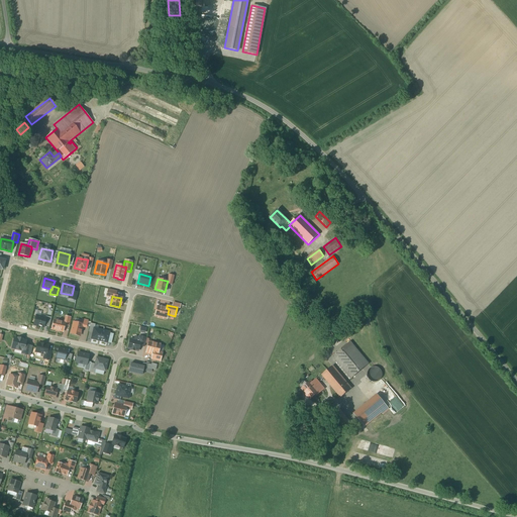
[(157,306),(154,316),(167,319),(168,314),(169,309),(167,308),(157,306)]
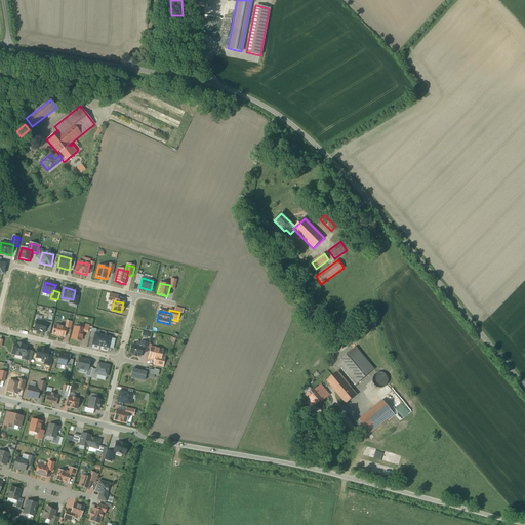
[(47,323),(36,321),(34,330),(44,332),(47,323)]
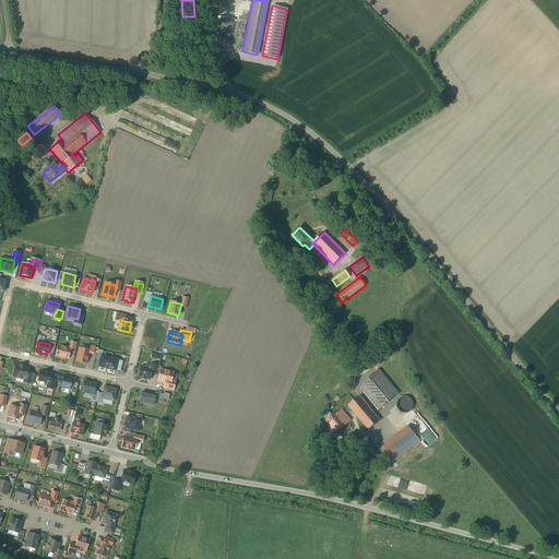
[(70,349),(58,346),(56,355),(68,358),(70,352),(70,349)]
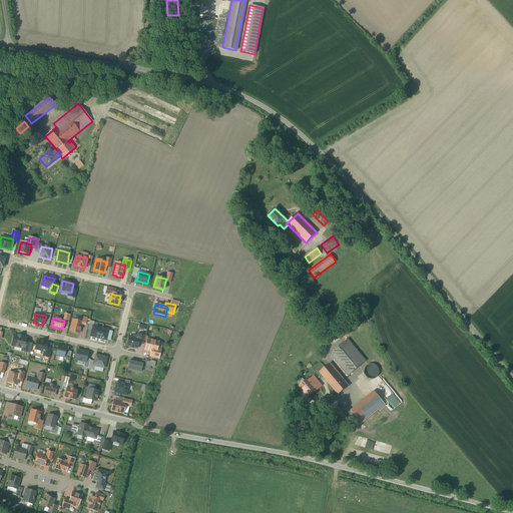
[(73,320),(71,332),(79,334),(81,325),(81,322),(73,320)]
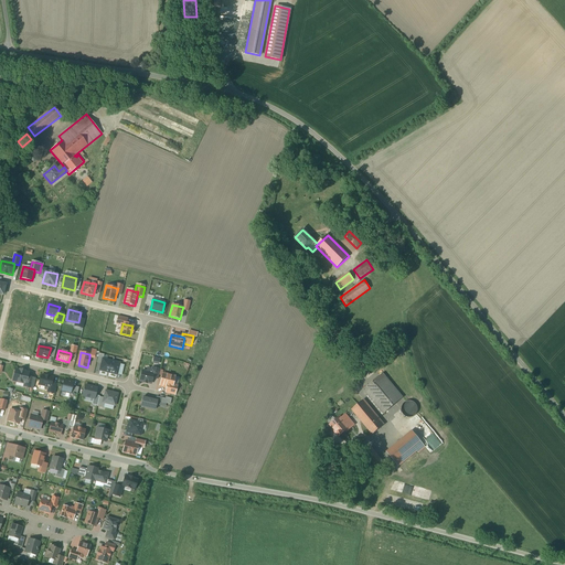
[(104,360),(102,371),(117,374),(119,363),(104,360)]
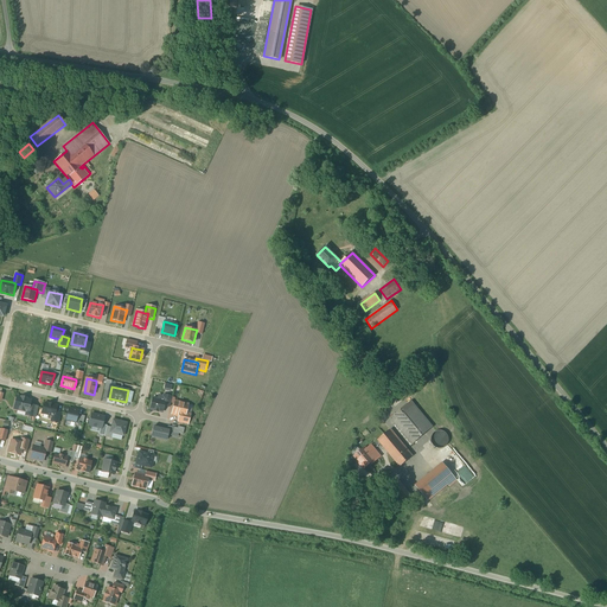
[(165,401),(164,407),(170,408),(172,397),(163,395),(161,401),(165,401)]
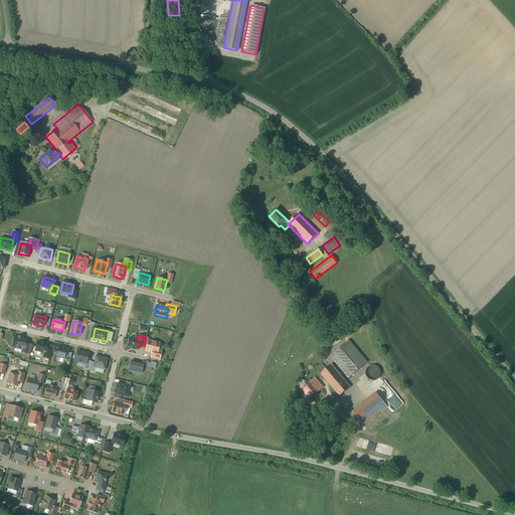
[(23,349),(23,350),(25,343),(26,340),(14,337),(12,347),(23,349)]
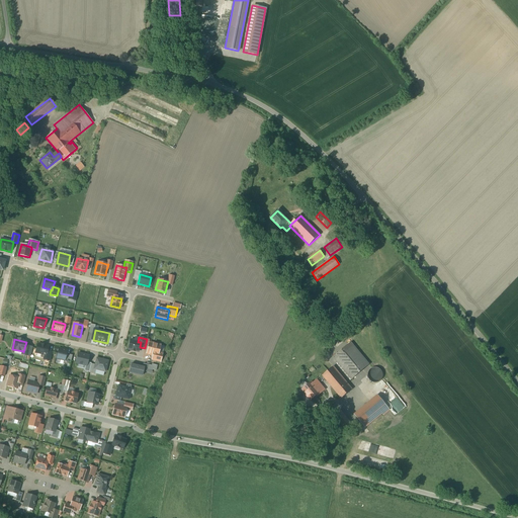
[(130,340),(127,349),(139,352),(140,347),(141,342),(138,342),(130,340)]
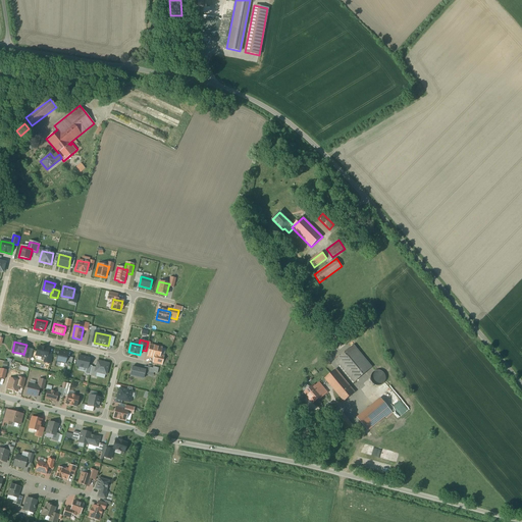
[(372,367),(353,345),(335,360),(354,382),(372,367)]
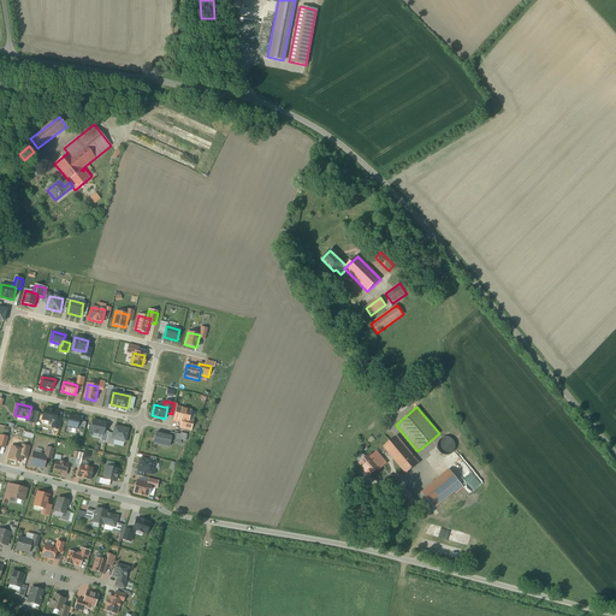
[(190,410),(177,408),(175,420),(182,421),(188,424),(188,419),(190,410)]
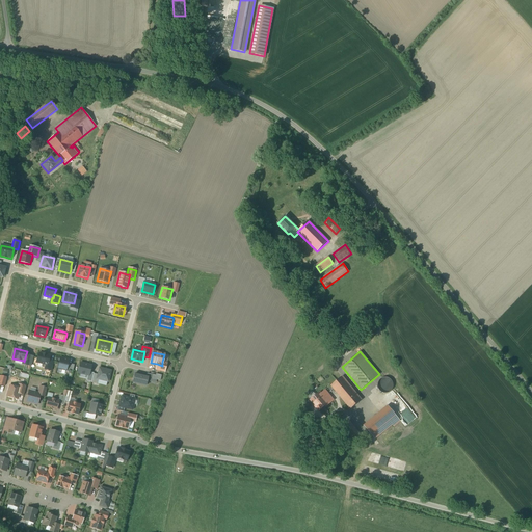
[(38,353),(36,363),(48,365),(49,360),(50,355),(38,353)]
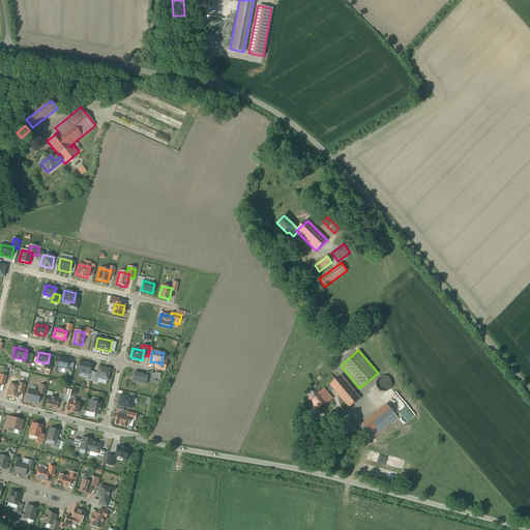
[(33,355),(26,353),(24,360),(24,359),(23,363),(31,365),(33,355)]
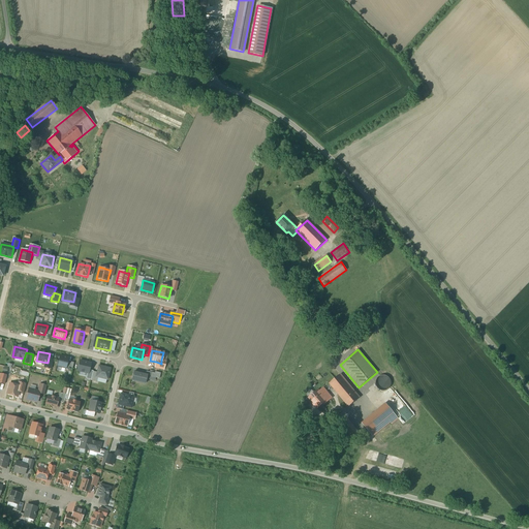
[(57,367),(66,369),(66,367),(68,362),(69,358),(59,355),(57,367)]
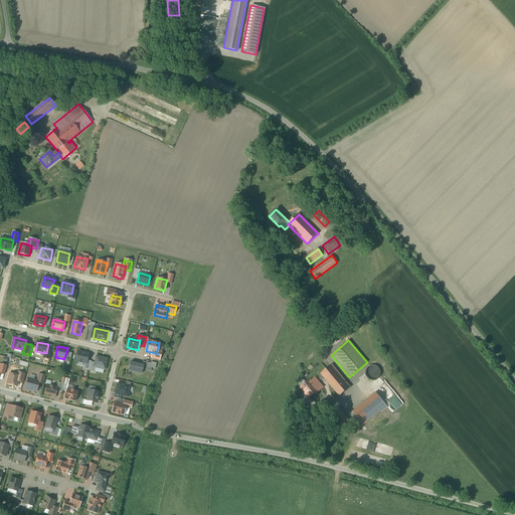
[(157,354),(152,352),(150,358),(160,361),(162,351),(157,350),(157,354)]
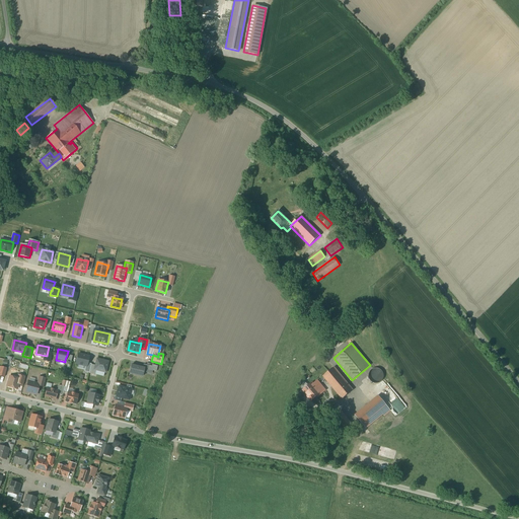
[(78,354),(75,364),(85,366),(87,367),(87,363),(89,356),(78,354)]
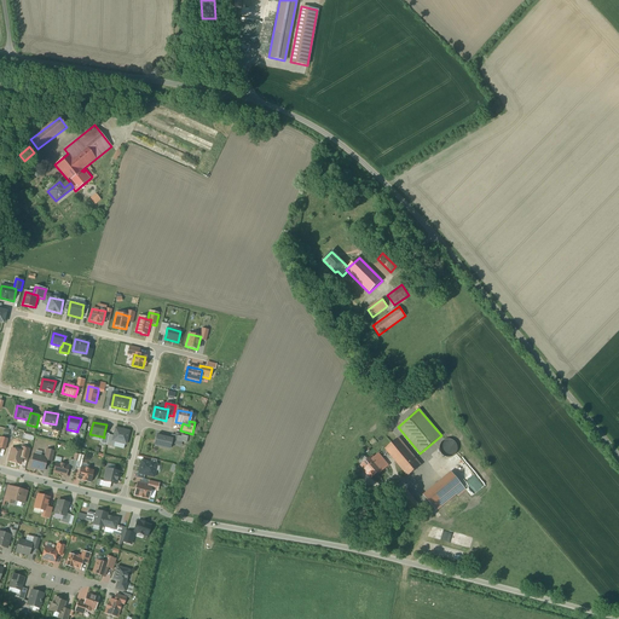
[(129,432),(116,428),(114,437),(113,441),(115,441),(126,444),(129,432)]
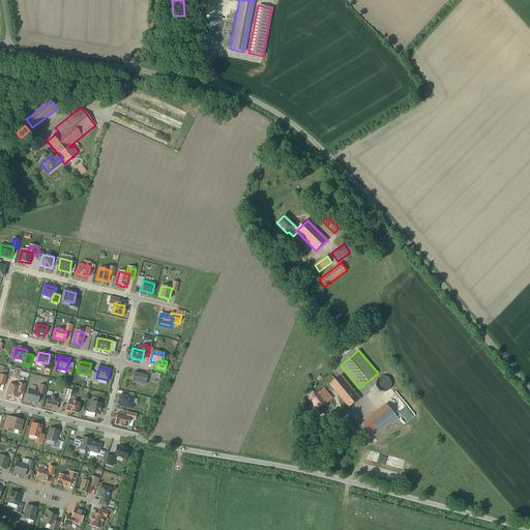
[(147,372),(146,376),(147,376),(146,380),(155,382),(156,379),(151,378),(152,374),(147,372)]
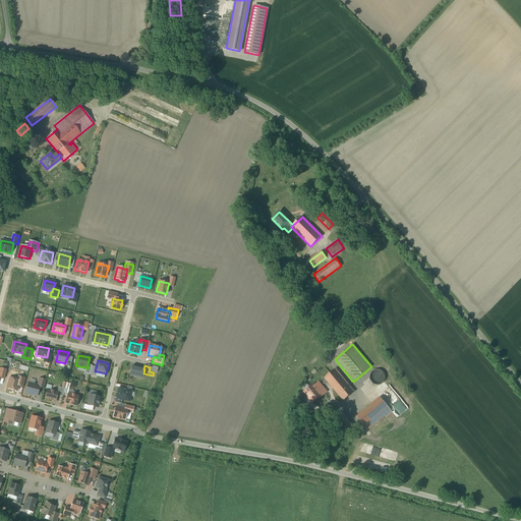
[(131,366),(129,374),(142,378),(143,373),(145,369),(143,369),(131,366)]
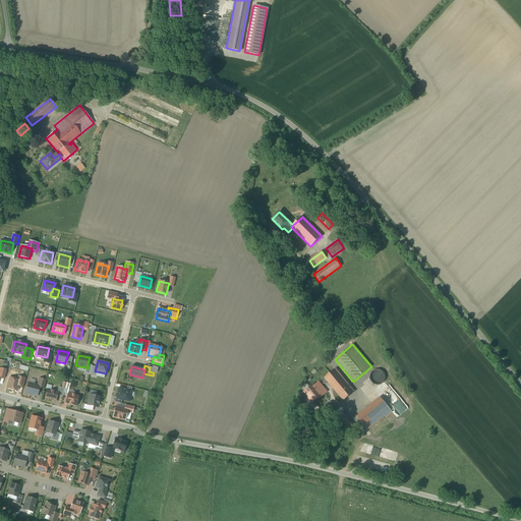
[(354,392),(335,368),(324,378),(343,401),(354,392)]
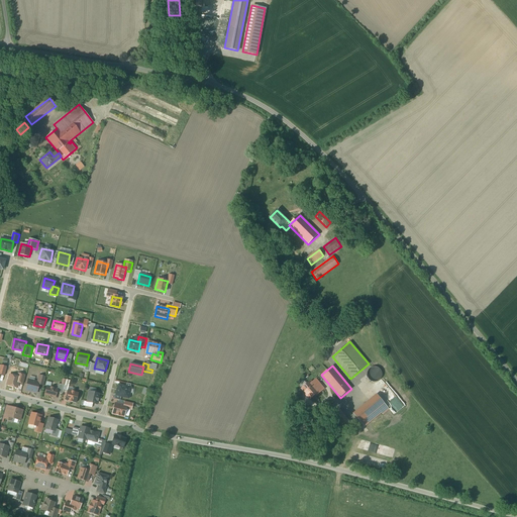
[(379,369),(377,368),(375,367),(373,368),(371,368),(369,370),(368,371),(368,373),(368,375),(368,377),(370,379),(371,380),(374,381),(376,381),(378,380),(379,379),(381,377),(381,375),(381,373),(380,371),(379,369)]
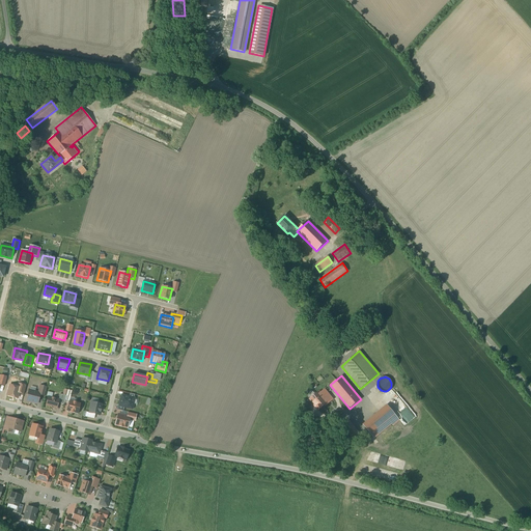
[(26,386),(19,384),(18,387),(20,388),(19,393),(24,394),(26,386)]
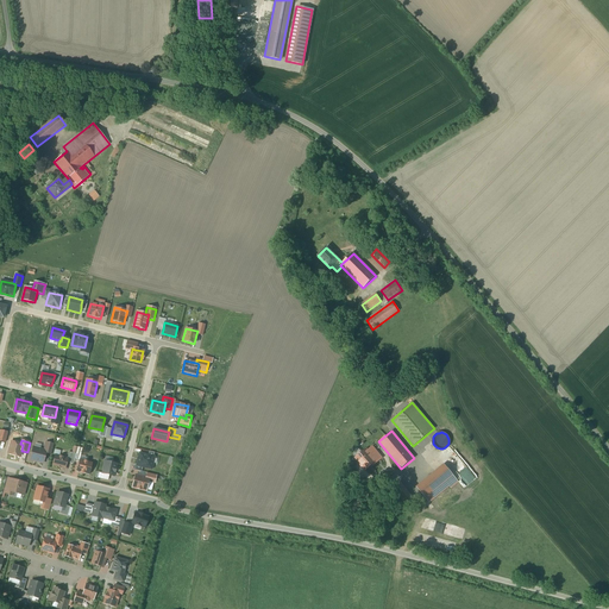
[(20,444),(13,443),(11,447),(10,447),(8,453),(20,457),(22,451),(23,445),(20,444)]
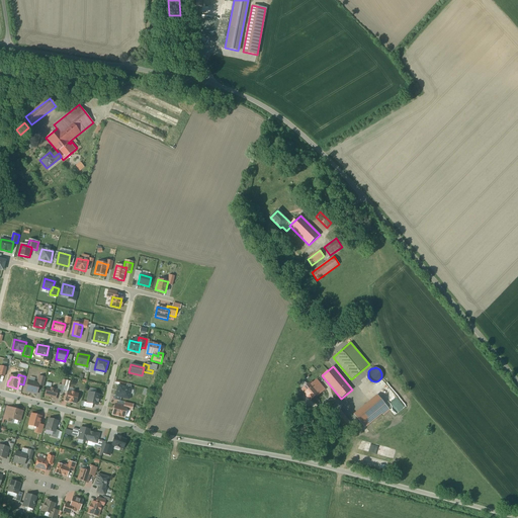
[(46,378),(38,376),(37,383),(39,383),(38,385),(44,386),(46,378)]
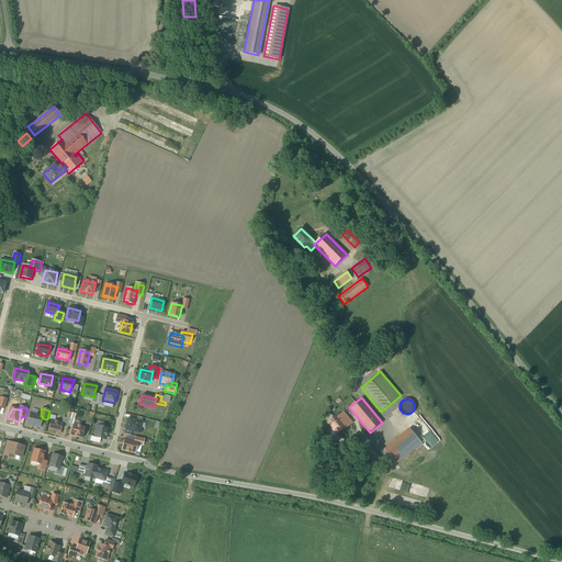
[(41,416),(31,413),(27,423),(33,425),(40,427),(42,418),(43,416),(41,416)]
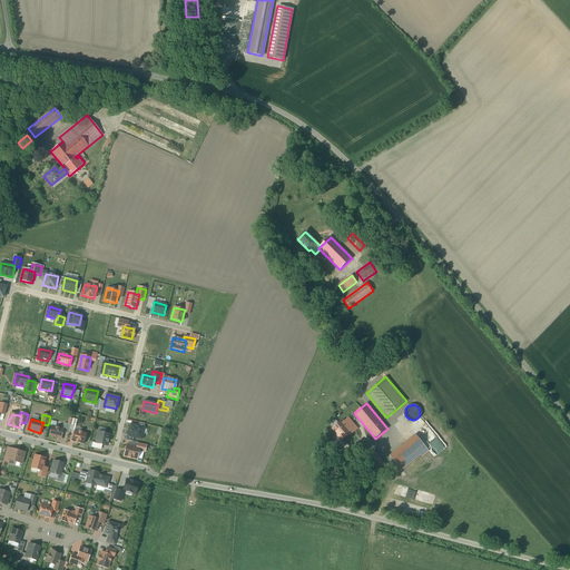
[(349,436),(357,429),(350,419),(345,423),(343,421),(333,429),(342,440),(347,435),(349,436)]
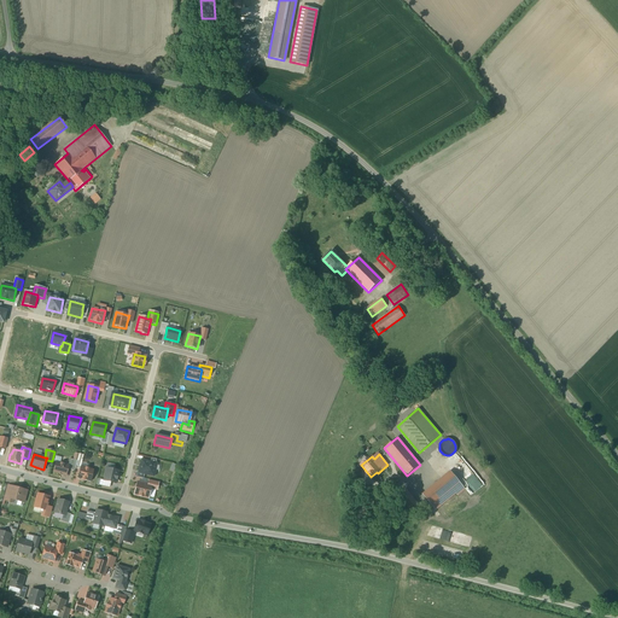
[(77,461),(70,459),(68,465),(69,465),(68,470),(75,471),(77,461)]
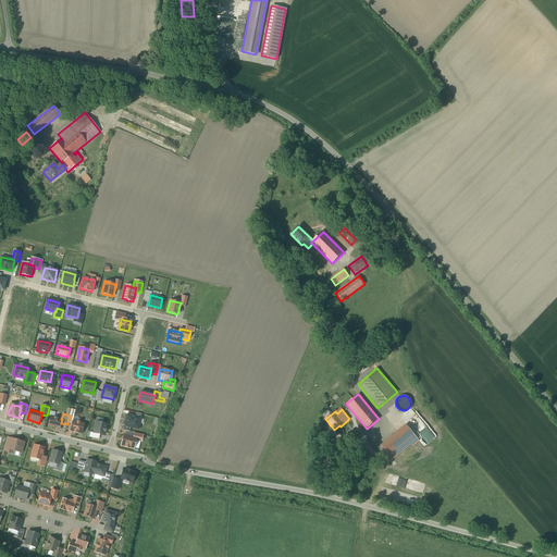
[(138,429),(140,418),(127,415),(125,425),(138,429)]
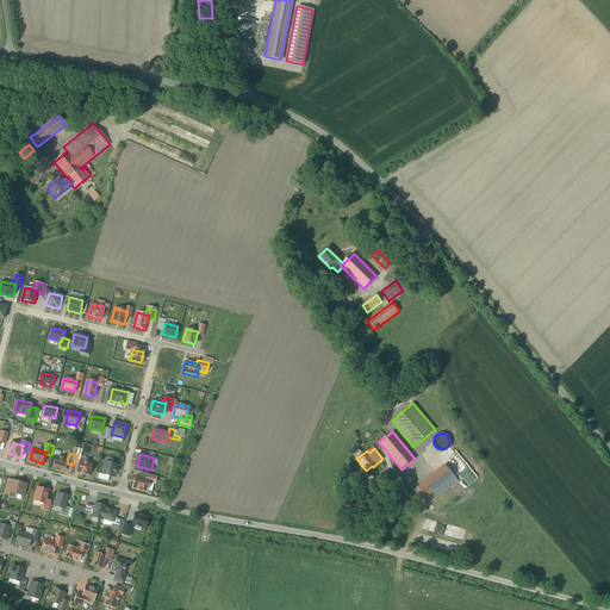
[(62,456),(60,458),(55,456),(53,466),(66,470),(67,464),(68,459),(67,459),(63,458),(62,456)]
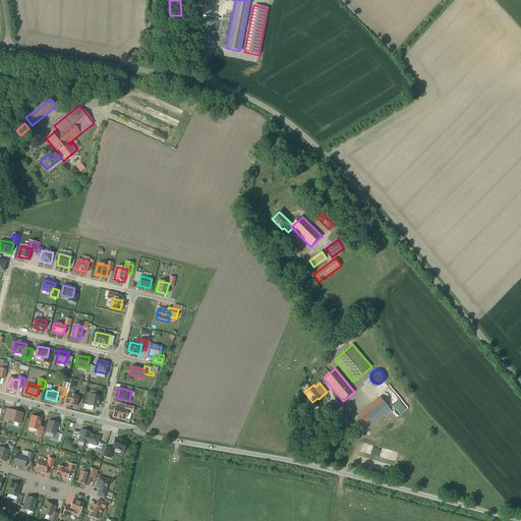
[(74,396),(72,395),(68,393),(65,403),(69,404),(70,404),(72,404),(72,405),(76,406),(78,396),(74,395),(74,396)]
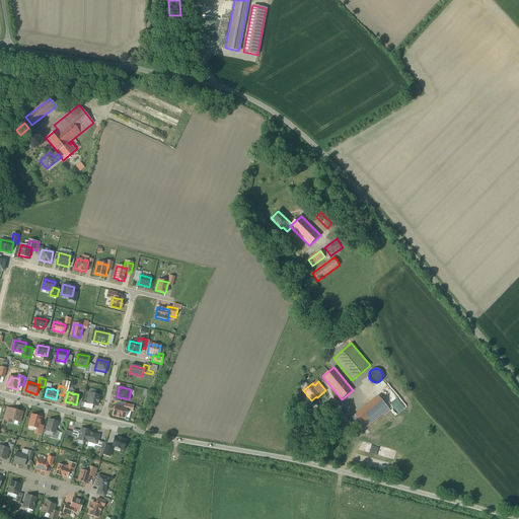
[(90,392),(87,402),(96,404),(99,394),(90,392)]
